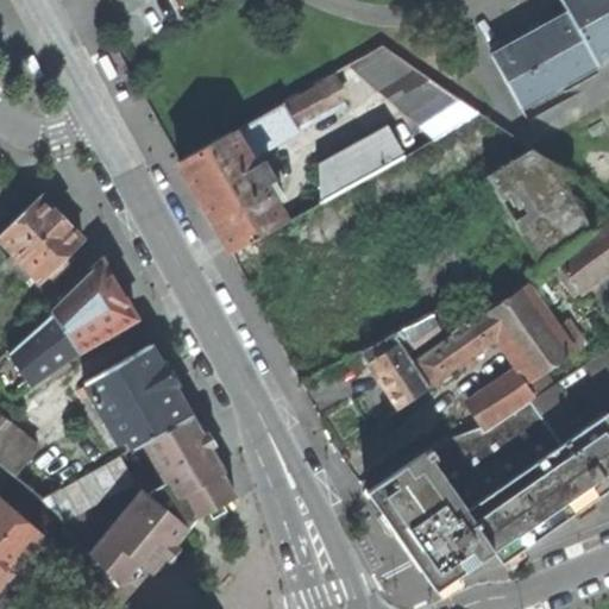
[(490,56),(519,108),(608,58),(608,0),(559,0),(566,13),(490,56)]
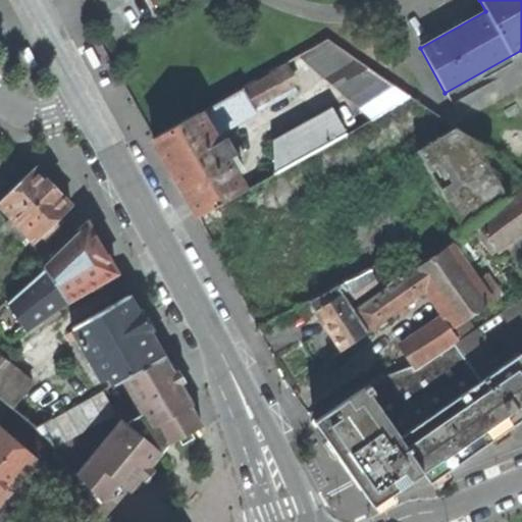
[(374,117),(409,96),(328,40),(302,55),(374,117)]
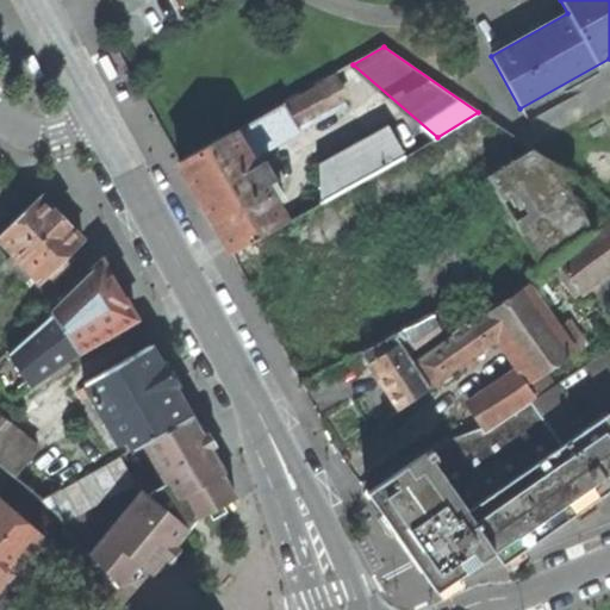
[(105,55),(100,57),(113,79),(122,74),(112,57),(109,53),(105,55)]
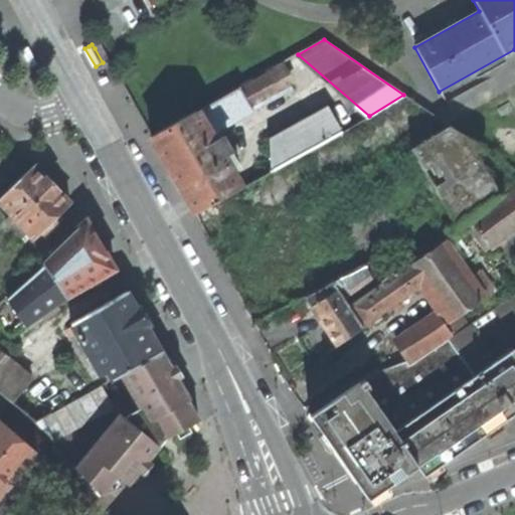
[(35,68),(38,66),(28,47),(21,51),(29,65),(31,70),(35,68)]
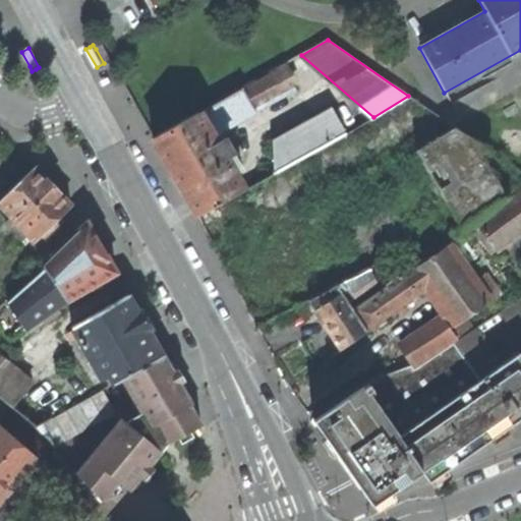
[(294,90),(281,66),(153,137),(172,171),(197,217),(243,189),(224,158),(231,153),(225,141),(217,146),(212,135),(294,90)]
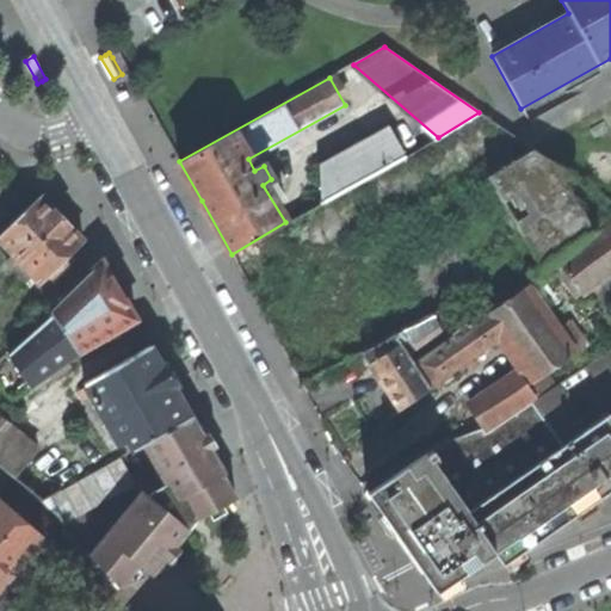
[(321,185),(321,202),(402,156),(389,131),(321,167),(321,185)]
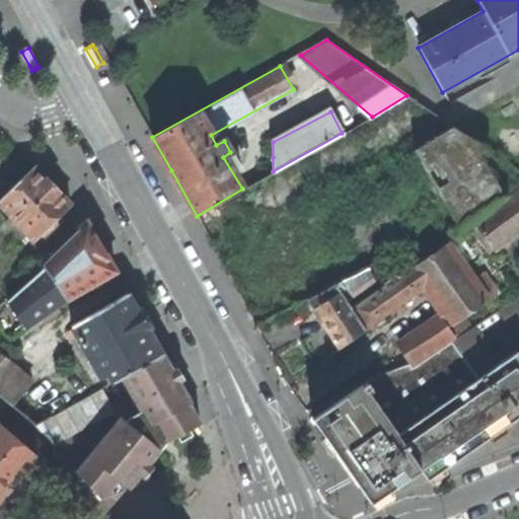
[(423,162),(462,227),(504,197),(479,156),(488,151),(452,127),(401,157),(409,169),(423,162)]
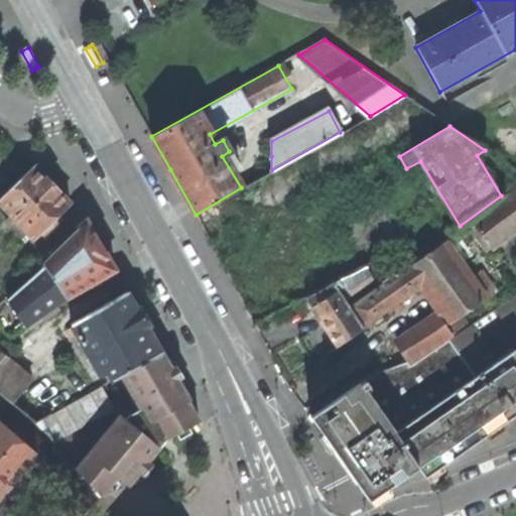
[(53,220),(71,205),(54,186),(34,165),(0,199),(0,203),(11,216),(5,221),(19,235),(25,230),(32,239),(40,233),(44,238),(58,225),(53,220)]
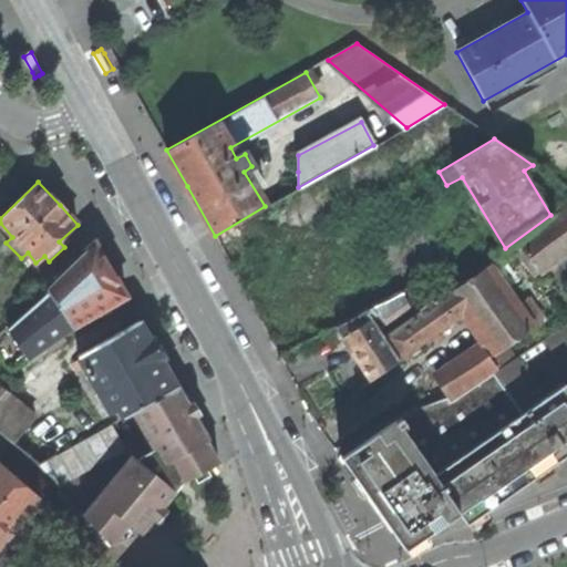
[(566,253),(566,208),(519,244),(540,272),(566,253)]
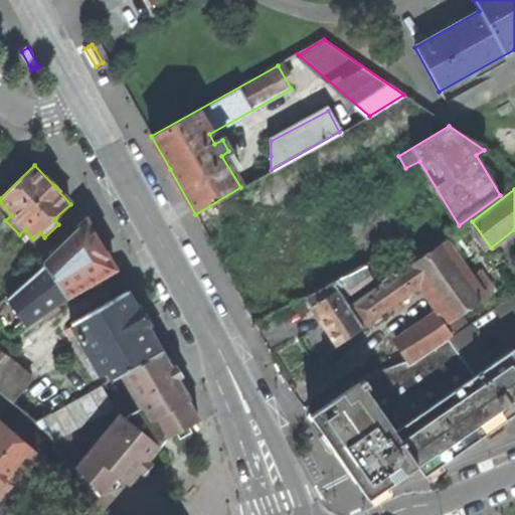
[(65,297),(113,268),(101,245),(87,221),(42,263),(43,265),(7,299),(25,327),(46,311),(65,297)]
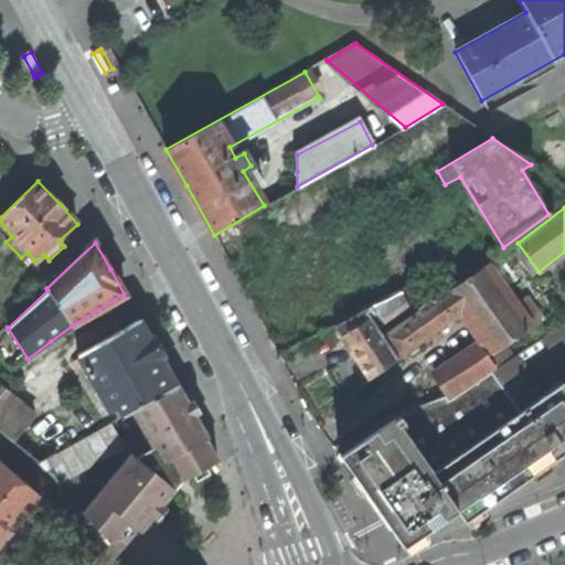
[(516,278),(501,256),(451,290),(449,286),(419,308),(422,311),(404,323),(385,336),(400,356),(464,312),(484,342),(436,375),(449,395),(500,359),(494,350),(530,326),(529,324),(555,310),(545,296),(520,310),(503,287),(516,278)]
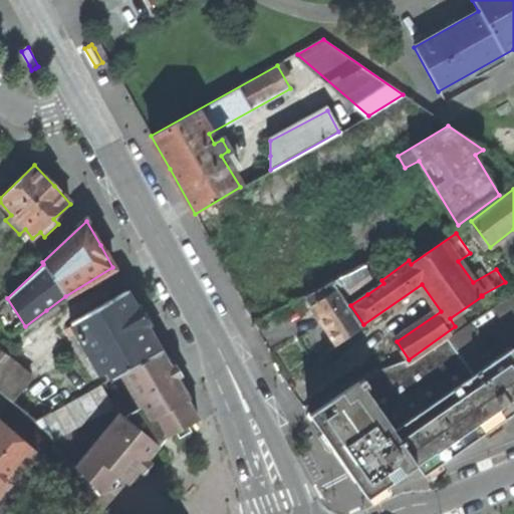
[(341,287),(354,279),(350,272),(337,279),(341,287)]
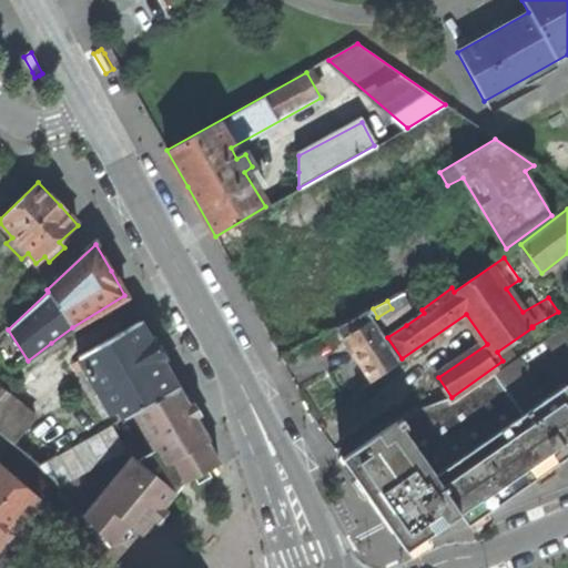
[(372,381),(399,361),(372,321),(364,325),(358,316),(338,327),(344,337),(343,337),(352,352),(372,381)]
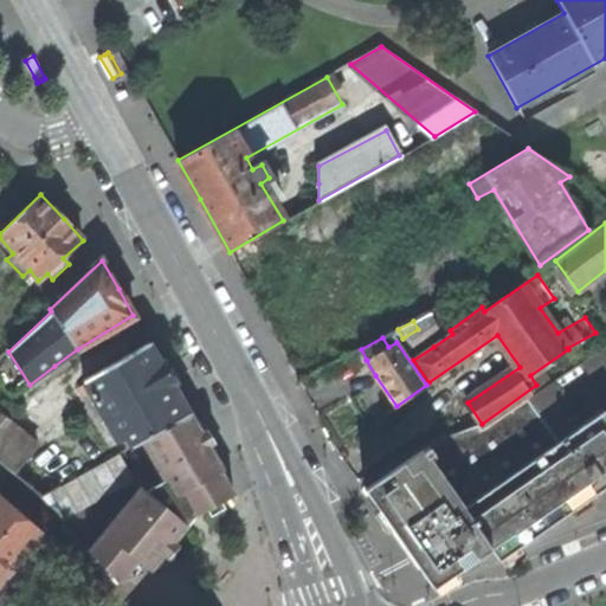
[(131,446),(141,440),(189,413),(169,378),(149,343),(82,381),(117,443),(127,437),(131,446)]
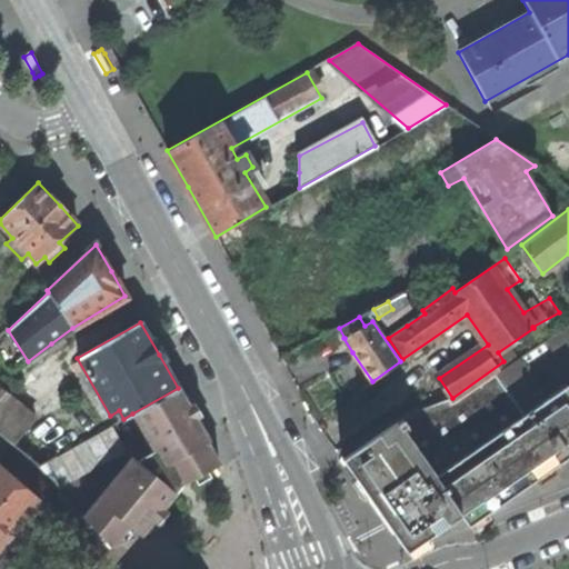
[(0,356),(1,356),(0,355),(0,436),(38,468),(57,457),(25,431),(31,422),(2,397),(0,396),(0,356)]
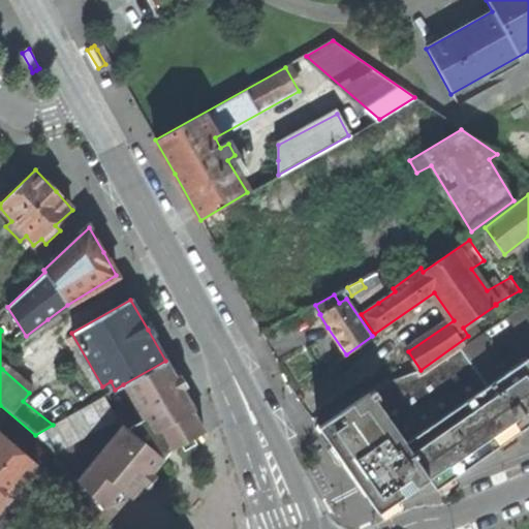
[(487,385),(461,347),(419,374),(416,371),(380,384),(318,427),(334,449),(364,492),(378,512),(413,488),(428,478),(435,489),(526,426),(528,423),(528,360),(527,358),(487,385)]
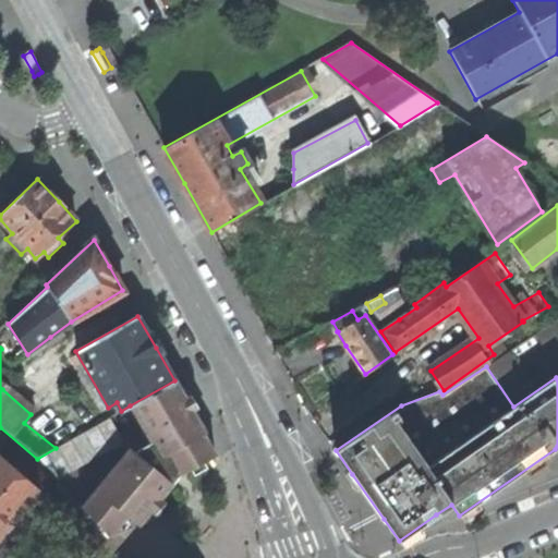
[(189,404),(174,380),(130,405),(152,443),(140,449),(136,452),(133,450),(83,508),(110,540),(125,517),(136,526),(172,484),(171,483),(173,480),(178,475),(210,457),(214,456),(202,434),(205,432),(189,404)]
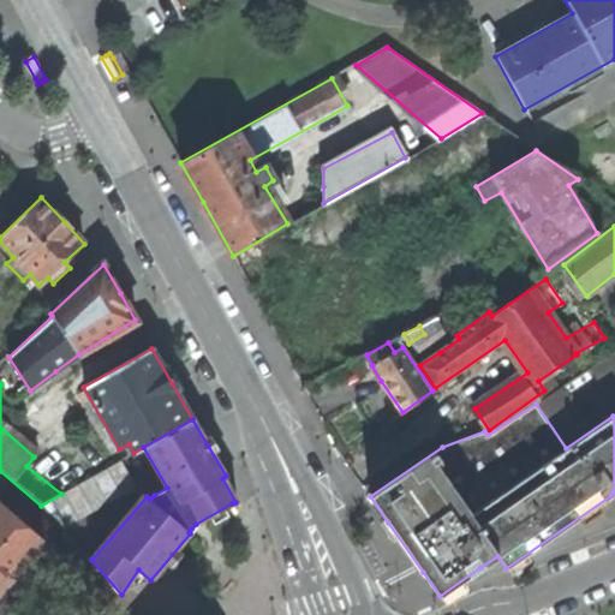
[(121,460),(61,494),(41,506),(51,512),(65,529),(137,489),(121,460)]
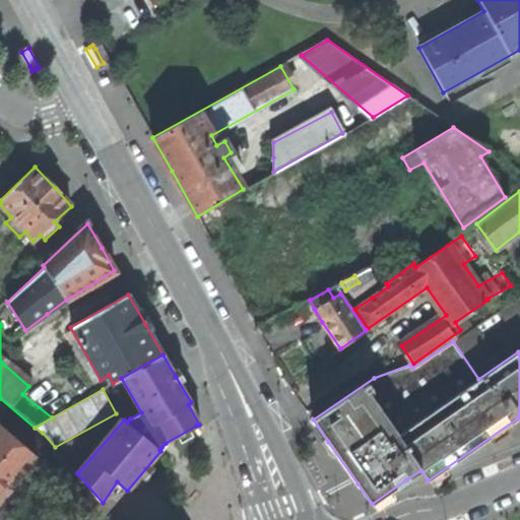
[(0,501),(13,485),(37,459),(0,427),(0,501)]
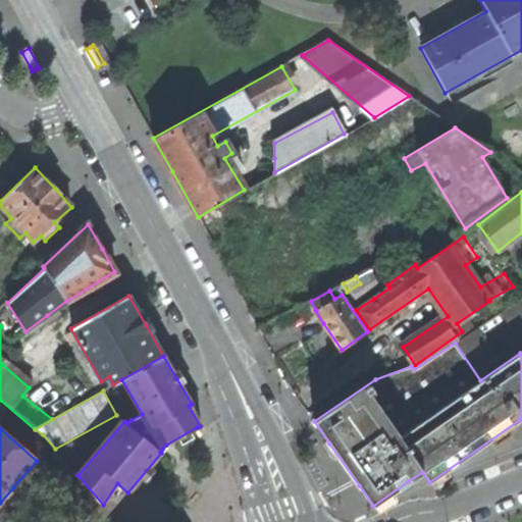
[(27,499),(13,487),(0,503),(0,521),(5,521),(14,512),(27,499)]
